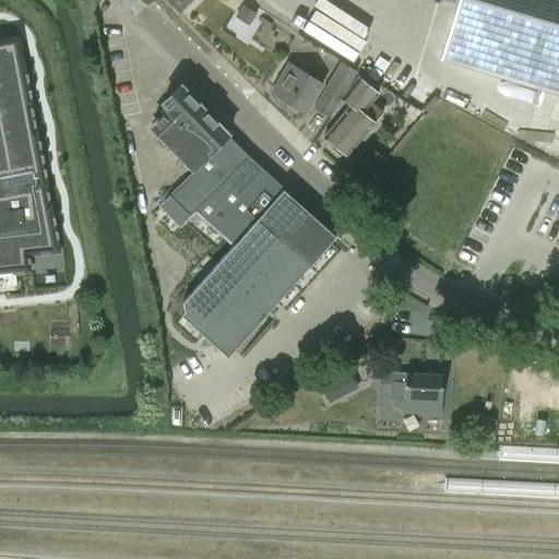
[(558,95),(558,0),(458,0),(440,60),(558,95)]
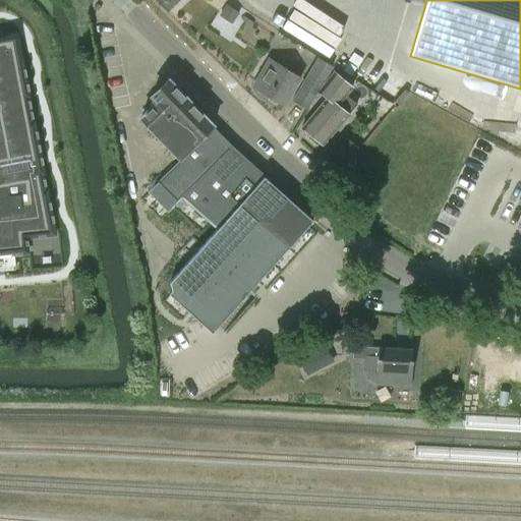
[(243,11),(232,4),(223,16),(235,24),(243,11)]
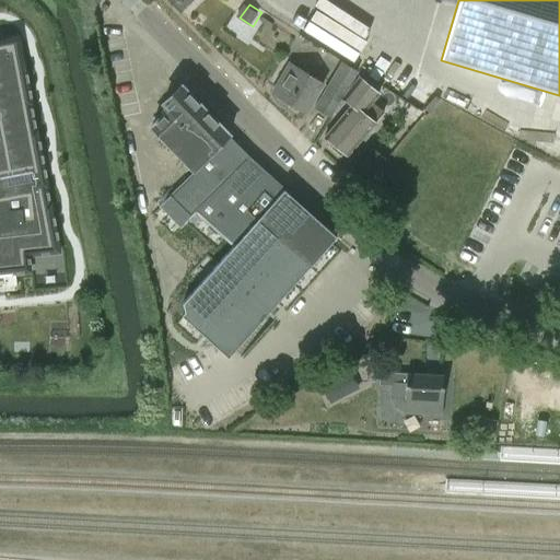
[(272,25),(261,16),(258,21),(270,30),(272,25)]
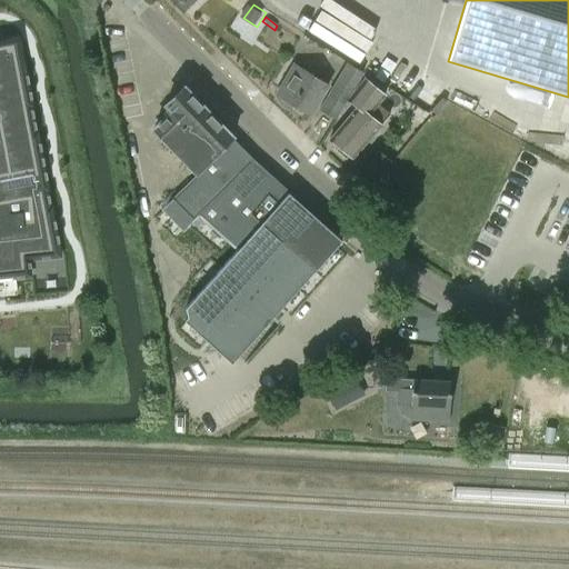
[(0,277),(16,277),(29,276),(27,258),(59,256),(50,209),(48,209),(45,189),(46,189),(36,133),(35,133),(29,106),(30,105),(18,38),(0,41),(0,277)]
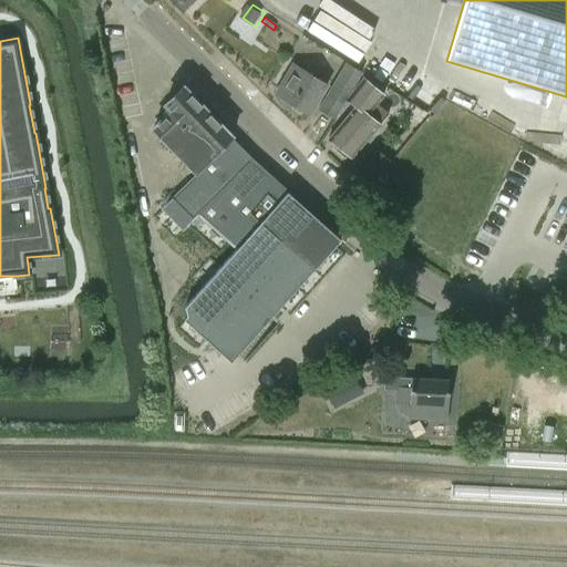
[(322,66),(322,65),(338,73),(343,62),(303,41),(292,62),(303,69),(308,60),(322,66)]
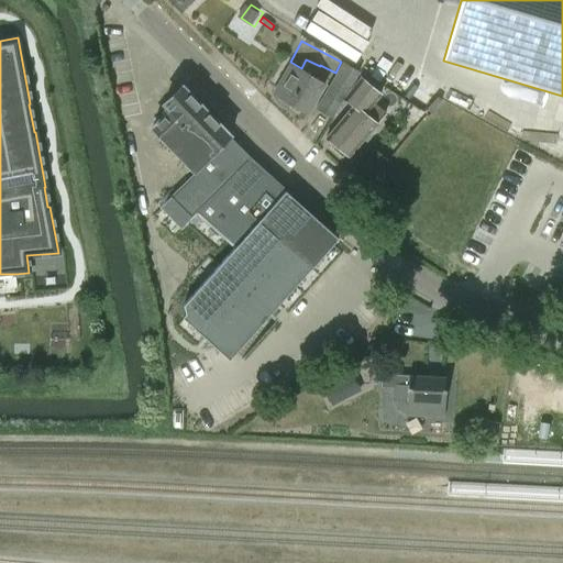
[(331,118),(342,100),(359,72),(342,62),(315,108),(331,118)]
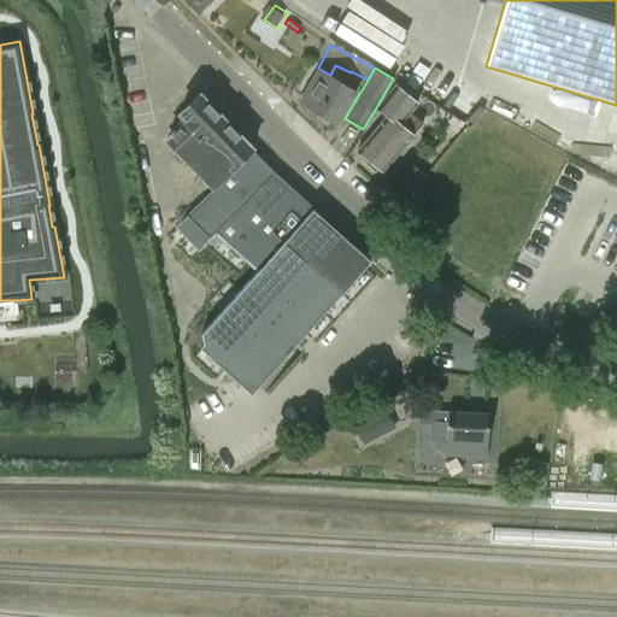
[(335,125),(356,93),(317,70),(298,103),(335,125)]
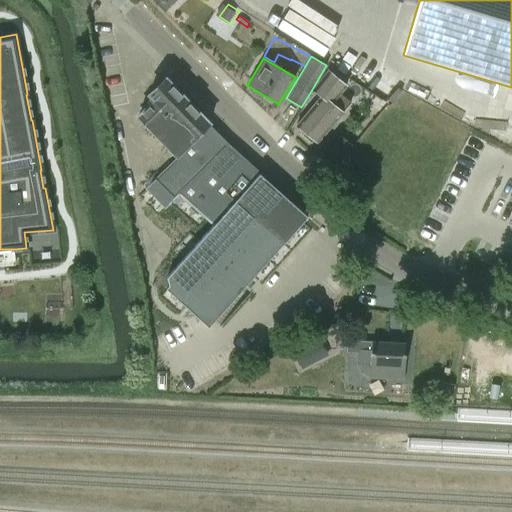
[(336,93),(338,92),(344,84),(327,71),(313,89),(320,95),(296,125),(317,143),(342,112),(341,112),(348,103),(336,93)]
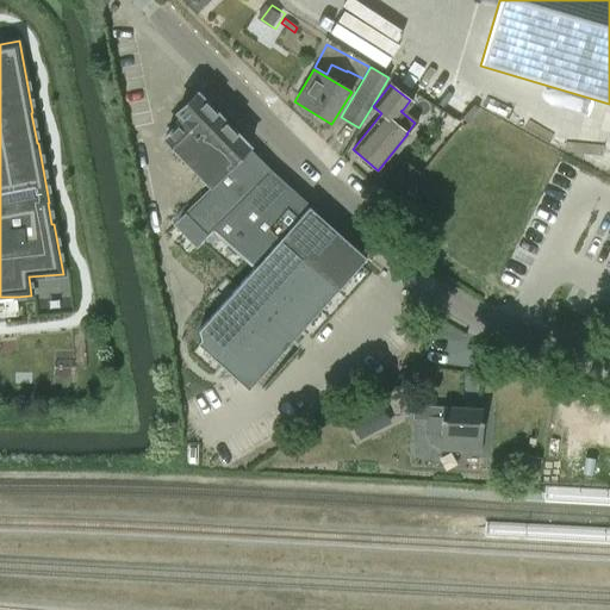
[(250,149),(238,137),(199,95),(179,114),(185,120),(166,138),(212,186),(247,153),(250,149)]
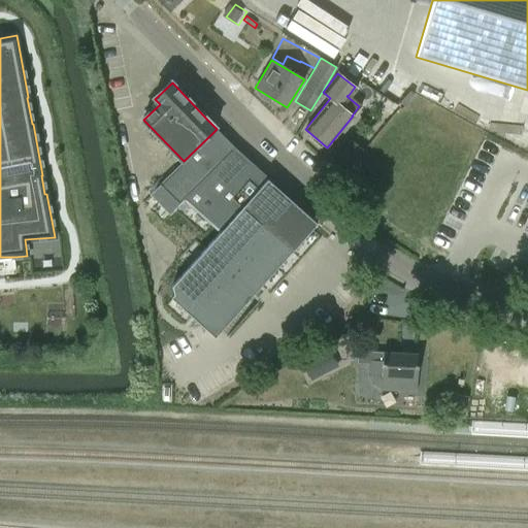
[(215,337),(317,226),(213,132),(184,161),(150,194),(174,220),(187,207),(220,237),(172,290),(173,295),(170,297),(215,337)]
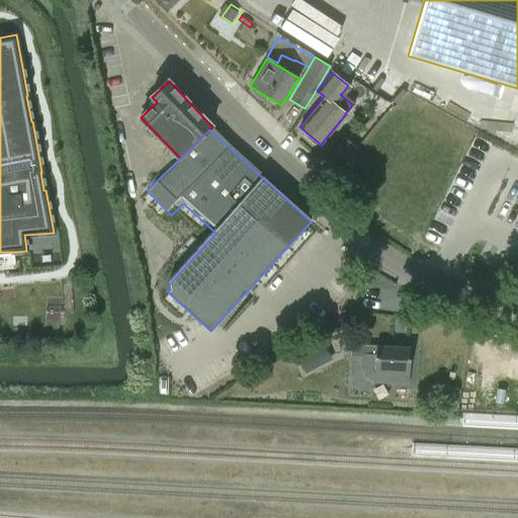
[(348,356),(363,357),(362,368),(362,372),(364,375),(365,377),(368,379),(371,380),(374,380),(408,382),(410,347),(374,345),(374,346),(372,346),(372,345),(367,345),(367,344),(349,342),(348,356)]
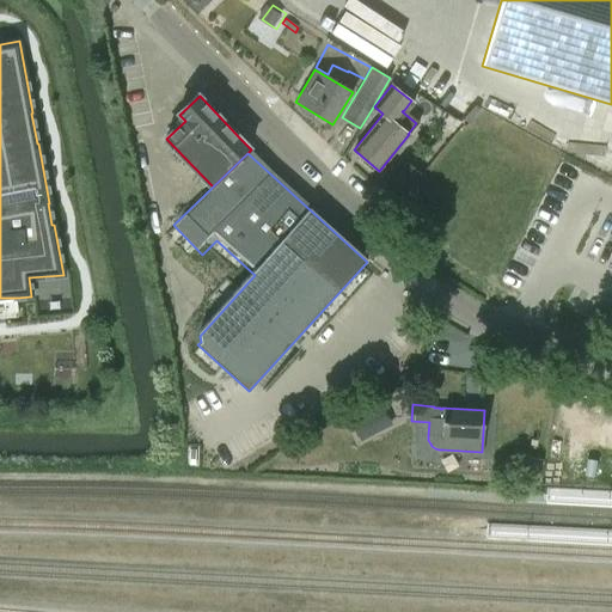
[(366,418),(374,433),(391,424),(383,410),(366,418)]
